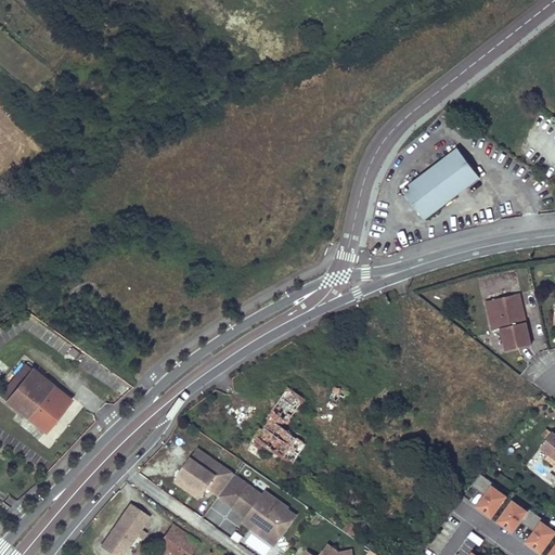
[(457,149),(403,190),(425,219),(479,178),(457,149)]
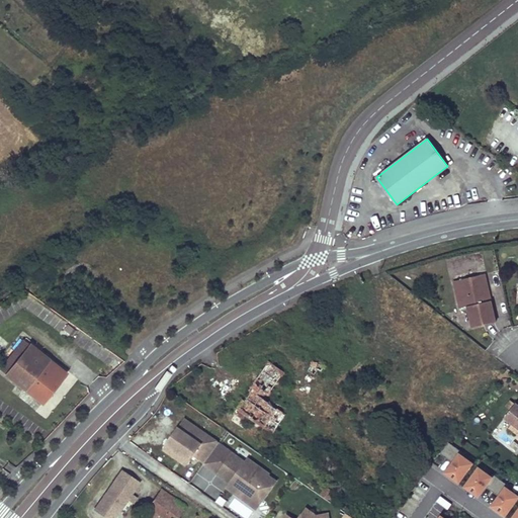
[(460,309),(468,307),(463,288),(482,284),(487,283),(485,275),(454,282),(460,309)]
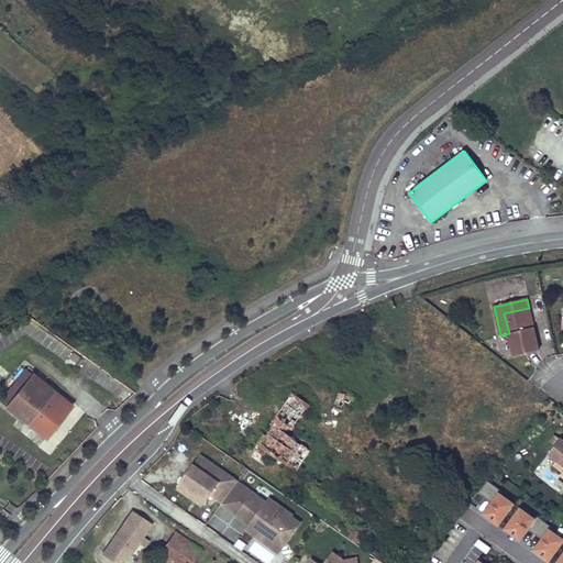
[(533,328),(529,308),(523,309),(528,329),(533,328)]
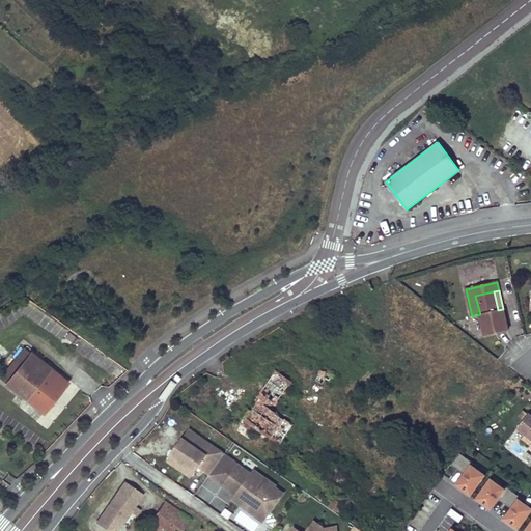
[(494,291),(475,296),(480,314),(484,335),(508,330),(503,309),(498,310),(494,291)]
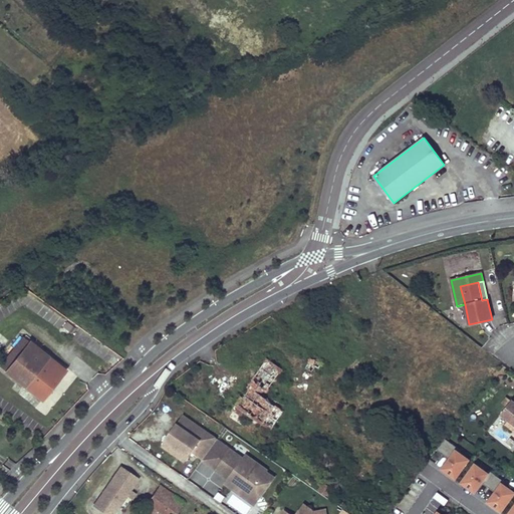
[(80,333),(66,322),(62,326),(70,333),(69,335),(74,340),(80,333)]
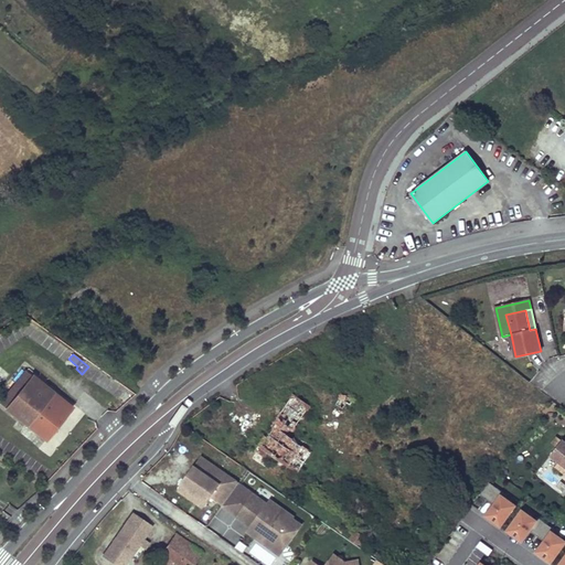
[(81,377),(86,383),(96,372),(89,368),(81,377)]
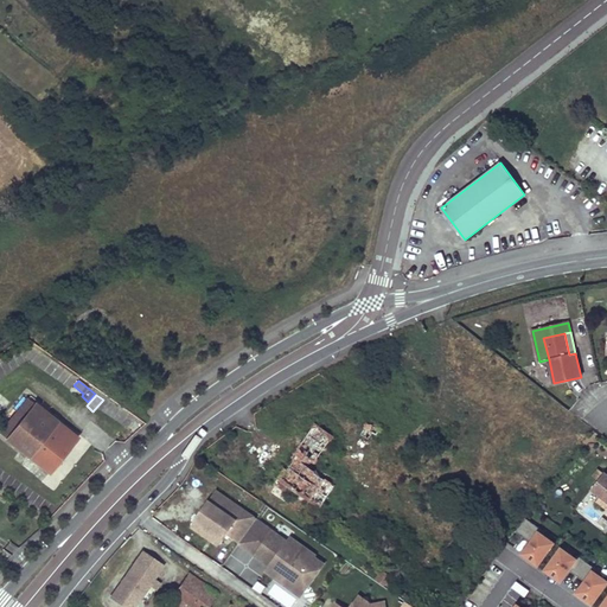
[(27,398),(0,433),(4,434),(11,426),(14,429),(34,403),(27,398)]
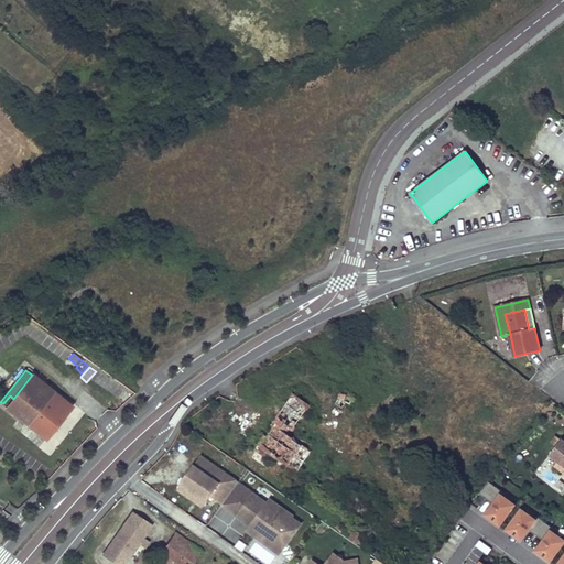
[(45,438),(72,407),(32,375),(13,399),(10,396),(3,403),(7,407),(6,408),(45,438)]
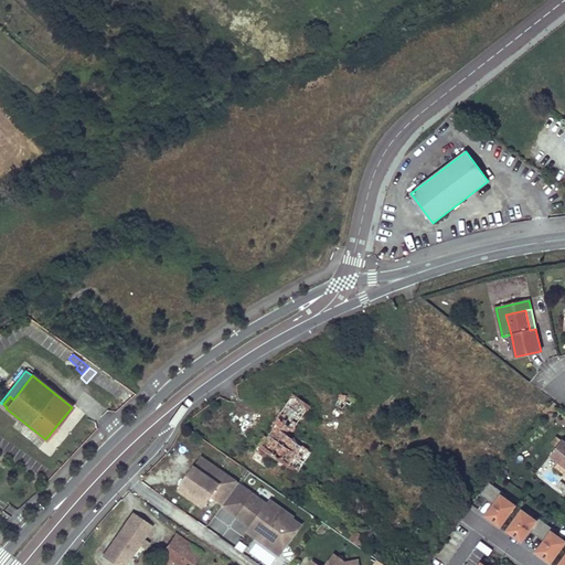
[(292,429),(309,406),(292,395),(272,426),(274,427),(264,443),(262,440),(256,449),(269,459),(273,454),(297,471),(310,452),(285,434),(289,427),(292,429)]
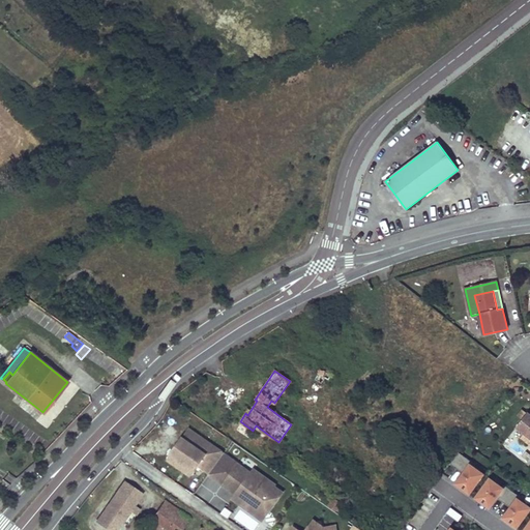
[(330,376),(320,371),(315,379),(322,383),(325,377),(328,380),(330,376)]
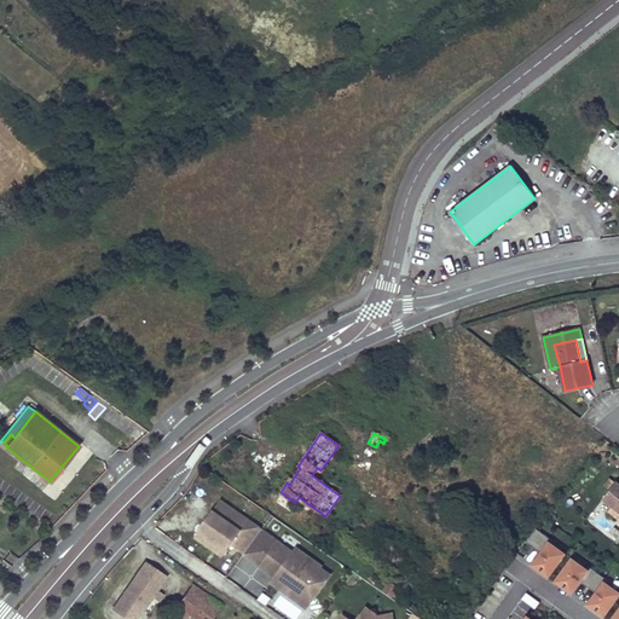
[(618,482),(617,482),(605,499),(613,505),(618,510),(618,482)]
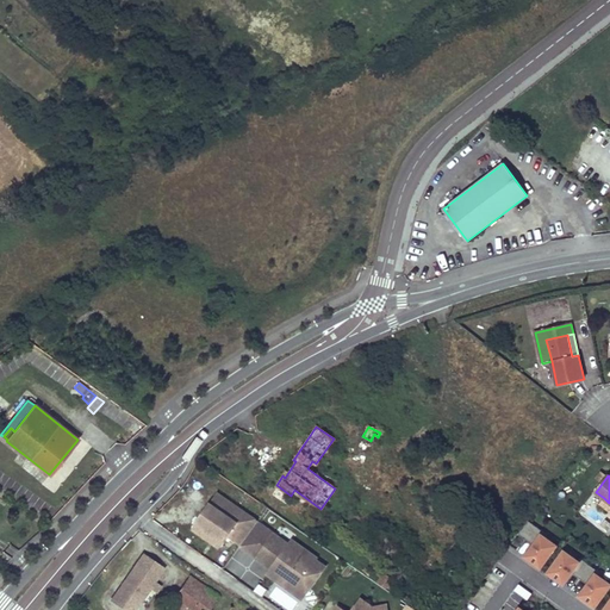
[(256,522),(257,521),(216,492),(195,523),(223,542),(226,536),(240,546),(256,522)]
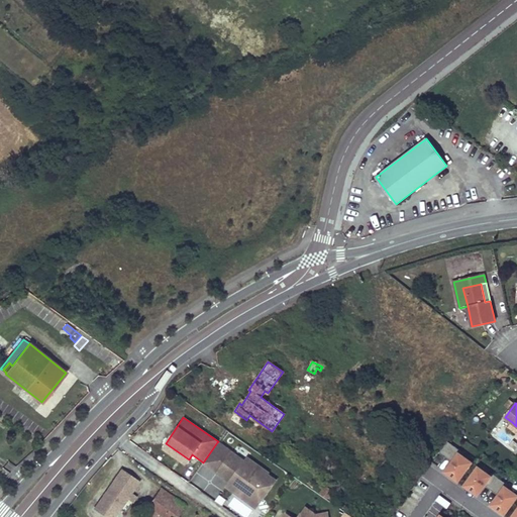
[(244,461),(217,442),(203,462),(217,474),(220,470),(232,478),(234,476),(237,479),(232,487),(243,495),(247,489),(262,499),(275,480),(267,475),(268,473),(246,457),(244,461)]
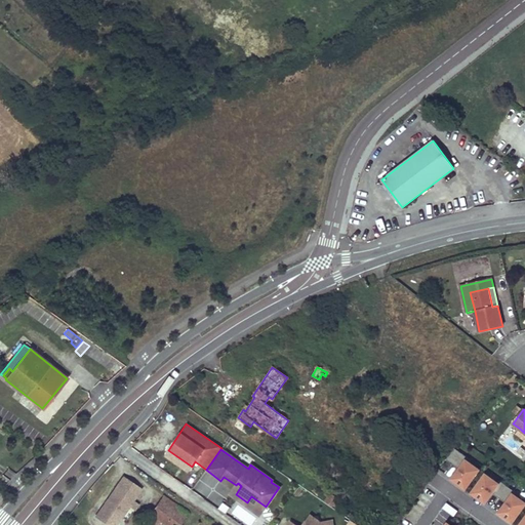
[(479,470),(466,460),(468,458),(454,449),(446,460),(458,470),(451,480),(465,489),(479,470)]
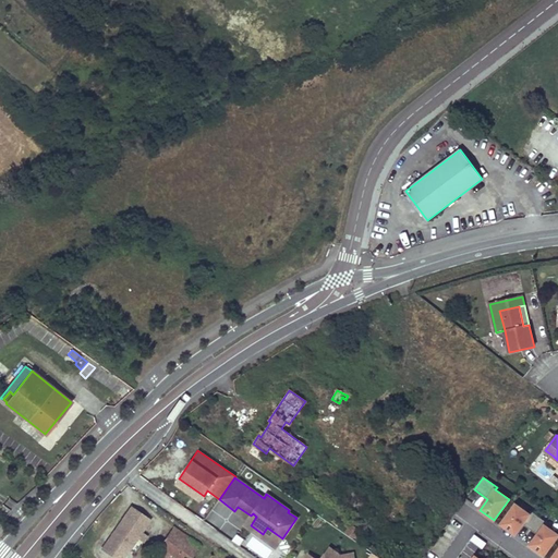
[(204,496),(179,478),(174,484),(201,501),(204,496)]
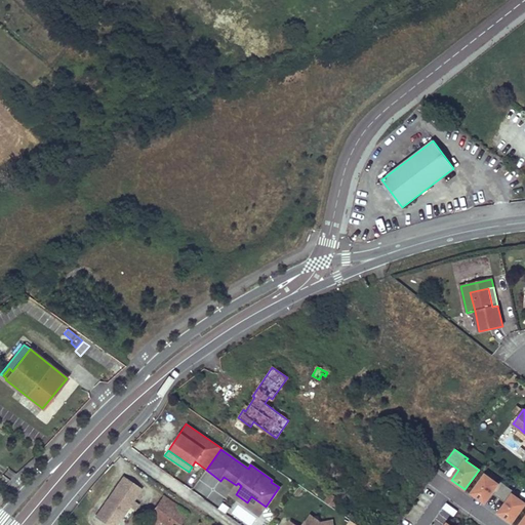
[(498,498),(507,487),(499,482),(497,484),(485,475),(471,493),(484,503),(491,493),(498,498)]
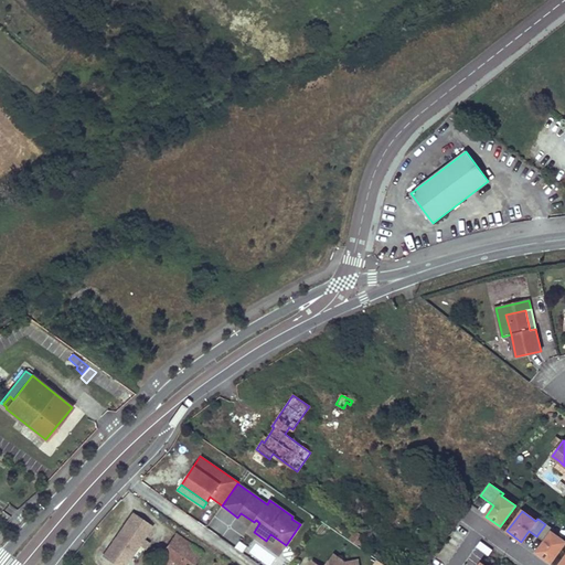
[(286,545),(270,534),(266,541),(254,532),(259,523),(256,520),(254,522),(241,513),(237,518),(251,526),(247,532),(279,555),(286,545)]
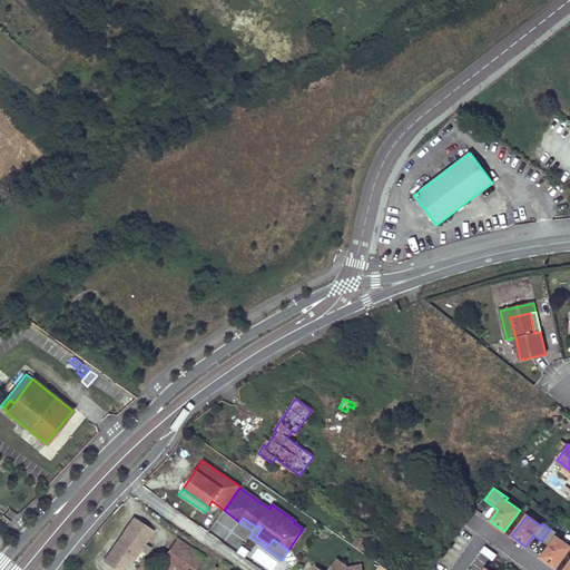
[(134,519),(105,560),(118,569),(125,569),(153,531),(134,519)]
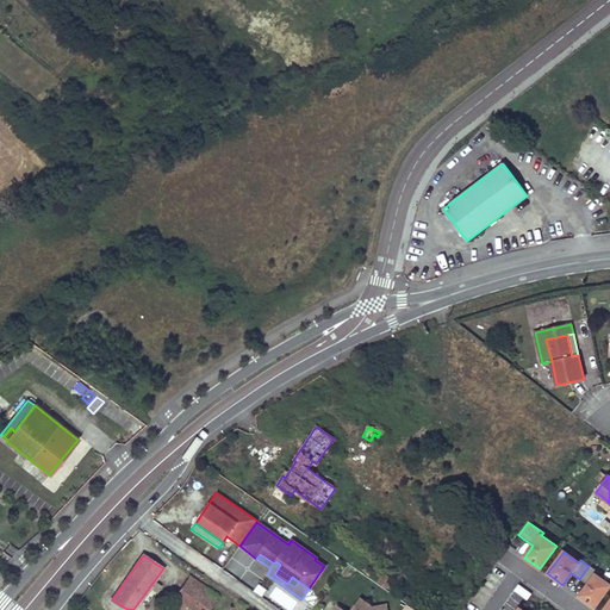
[(609,585),(596,574),(597,572),(589,566),(579,579),(587,585),(579,597),(595,608),(609,585)]
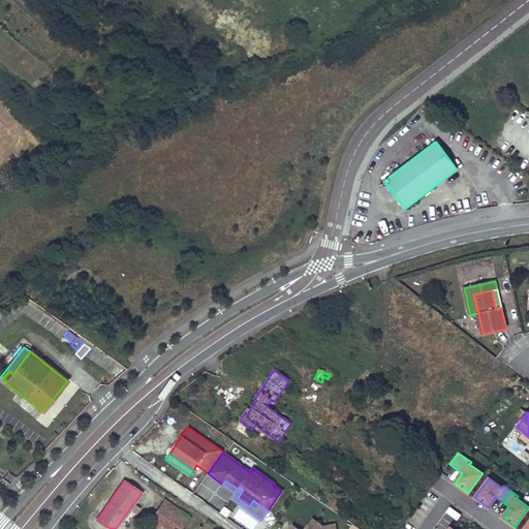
[(336,511),(340,503),(333,498),(328,505),(336,511)]
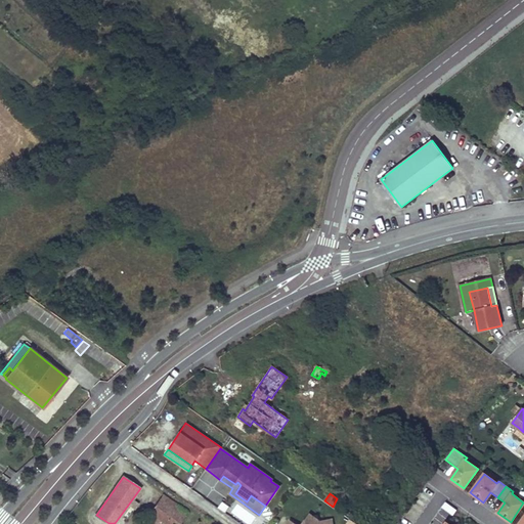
[(162,495),(149,512),(166,523),(176,523),(186,512),(162,495)]
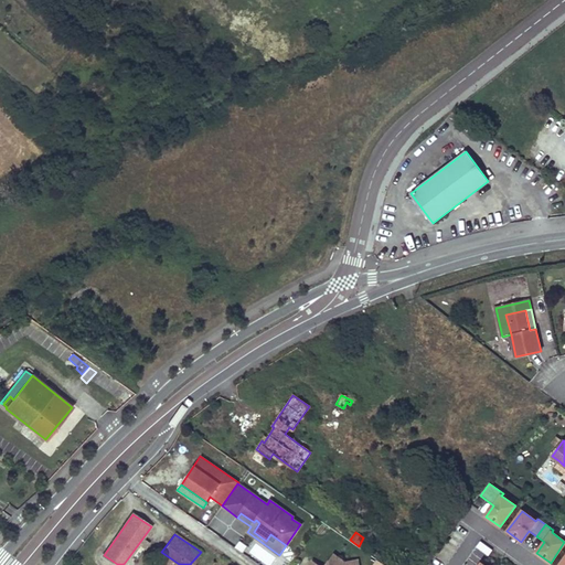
[(480,540),(477,546),(489,554),(492,547),(480,540)]
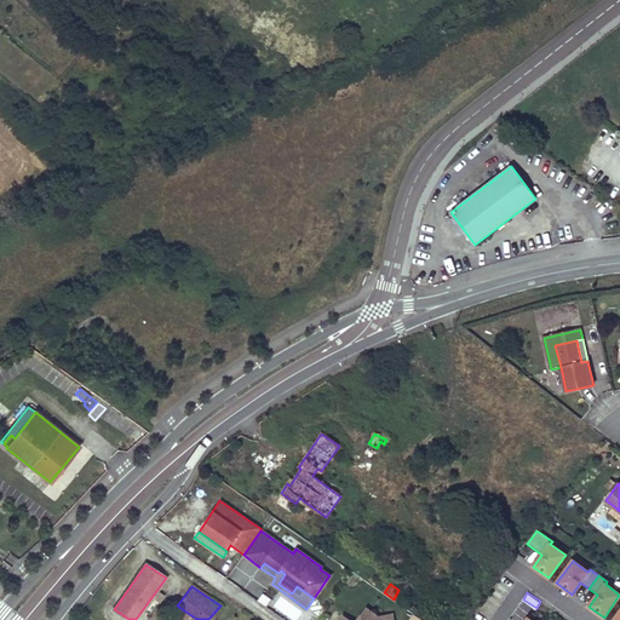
[(349,619),(343,615),(339,619),(392,619),(391,614),(379,616),(366,608),(356,619),(349,619)]
